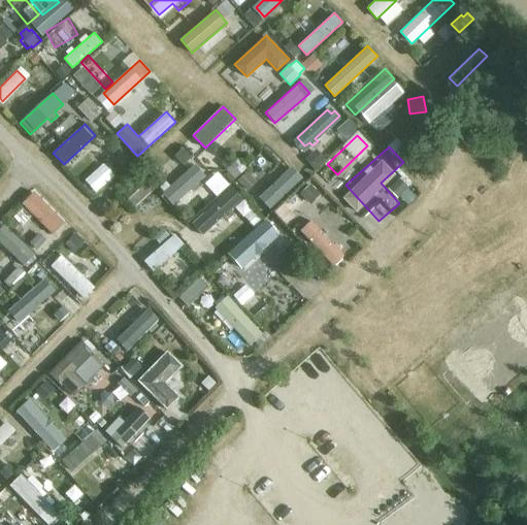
[(295,152),(264,183),(278,197),(309,167),(295,152)]
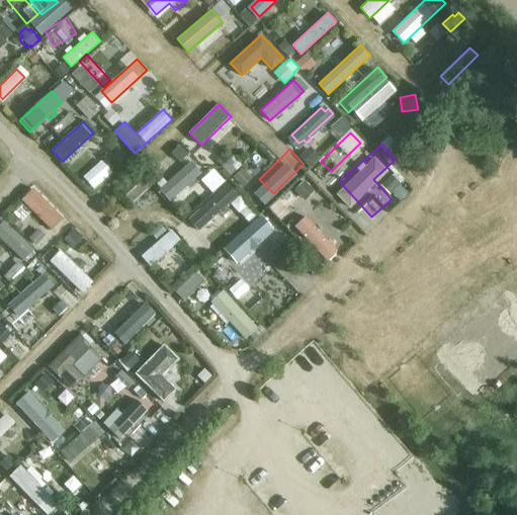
[(228,176),(234,183),(241,177),(235,171),(237,169),(234,165),(239,160),(233,155),(223,165),(222,164),(211,173),(213,175),(211,177),(219,185),(228,176)]
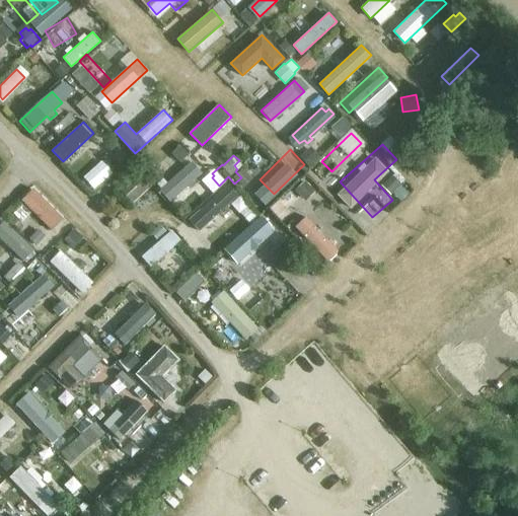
[(177,196),(204,170),(194,159),(167,186),(177,196)]
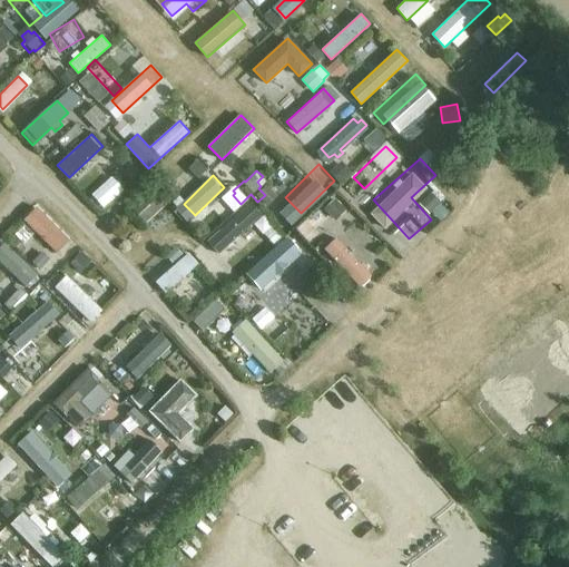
[(145,222),(167,202),(153,187),(131,206),(145,222)]
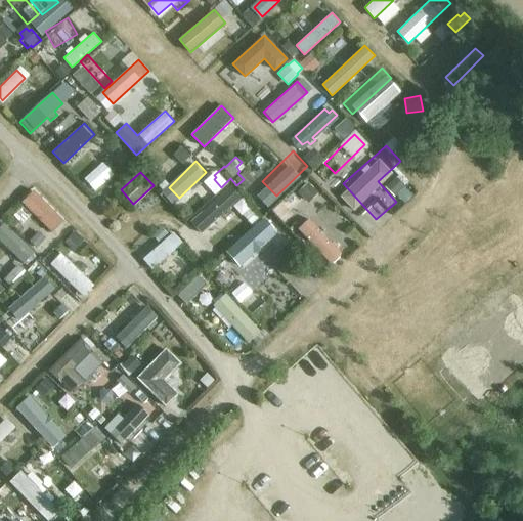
[(300,191),(331,224),(342,213),(311,181),(300,191)]
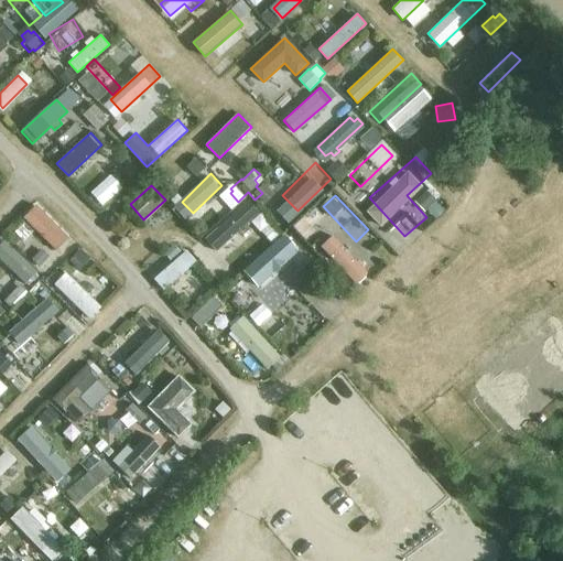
[(216,250),(259,212),(249,200),(205,238),(216,250)]
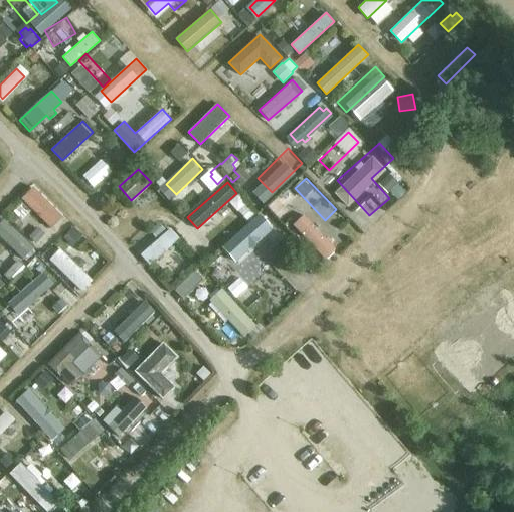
[(338,184),(327,194),(336,203),(337,202),(342,207),(351,199),(338,184)]
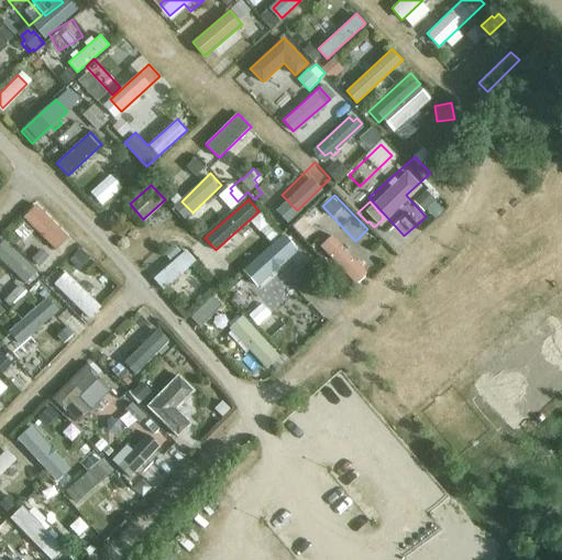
[(23,216),(56,249),(68,237),(36,204),(23,216)]
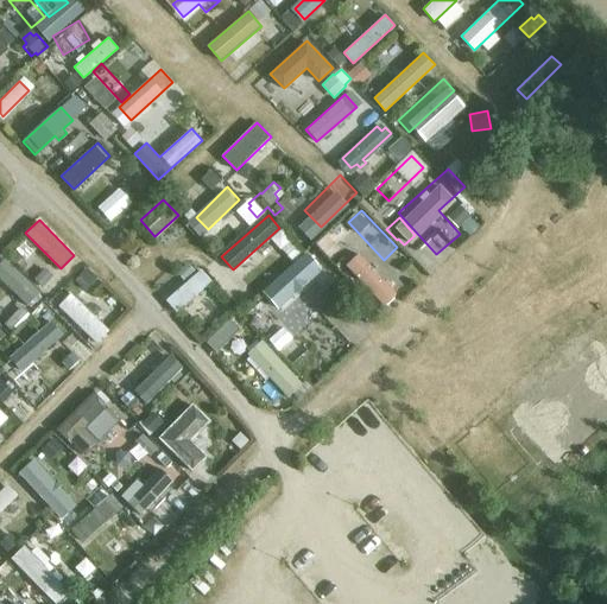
[(305,252),(264,290),(276,304),(293,287),(297,291),(307,283),(303,279),(318,265),(305,252)]
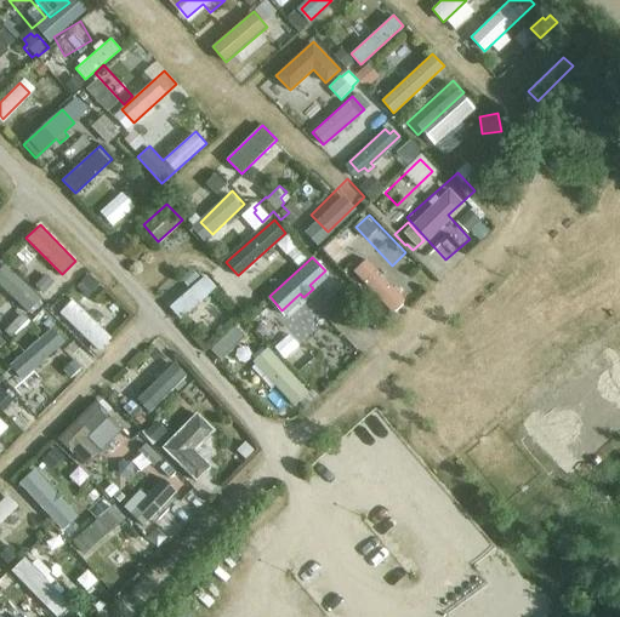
[(0,267),(0,283),(28,312),(40,298),(5,263),(0,267)]
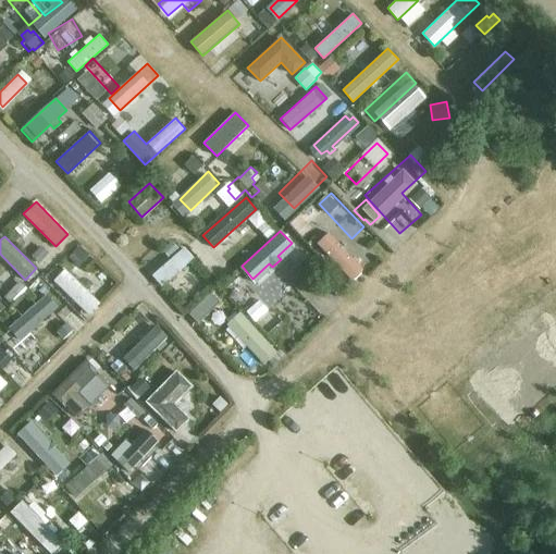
[(162,286),(194,258),(184,246),(152,274),(162,286)]
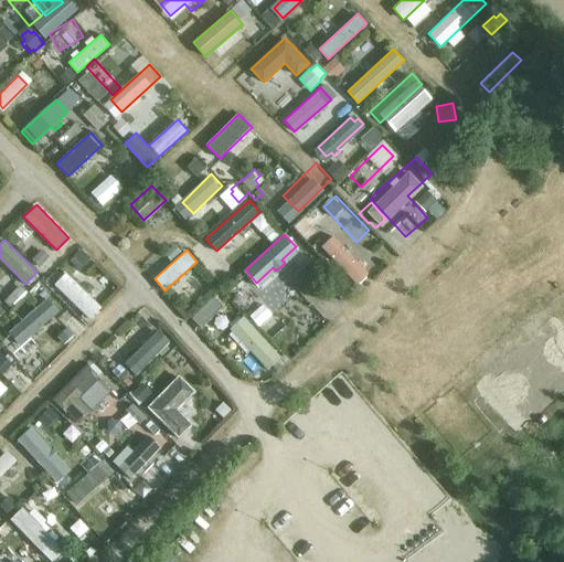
[(56,272),(99,306),(110,293),(67,258),(56,272)]
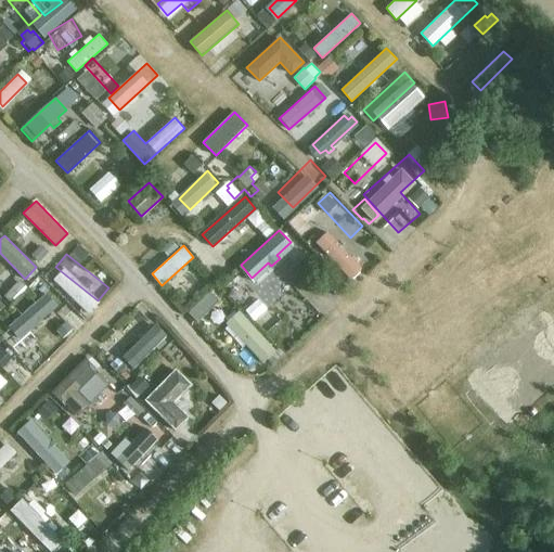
[(306,274),(314,267),(321,260),(313,254),(308,259),(305,256),(296,265),(306,274)]
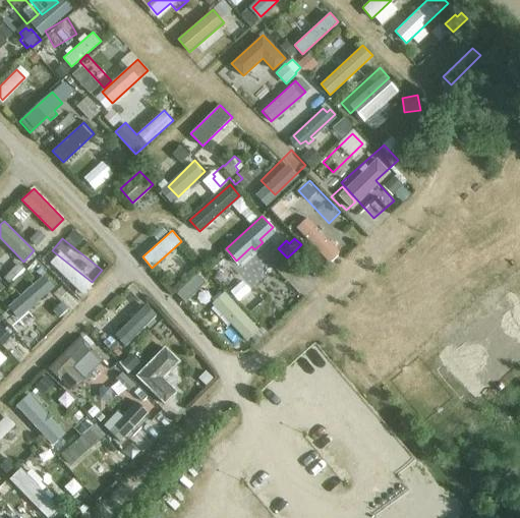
[(0,263),(0,285),(11,274),(0,263)]
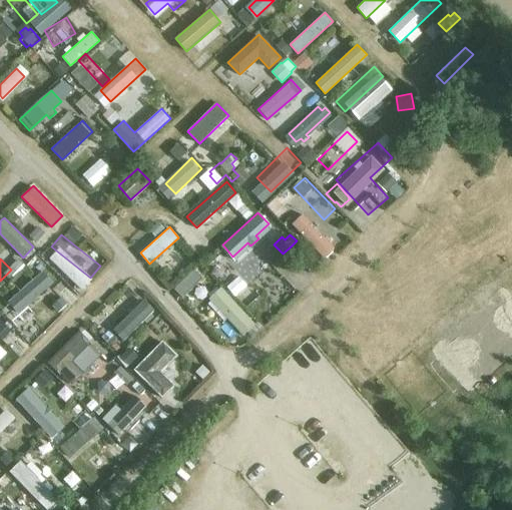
[(12,273),(19,282),(33,271),(26,262),(12,273)]
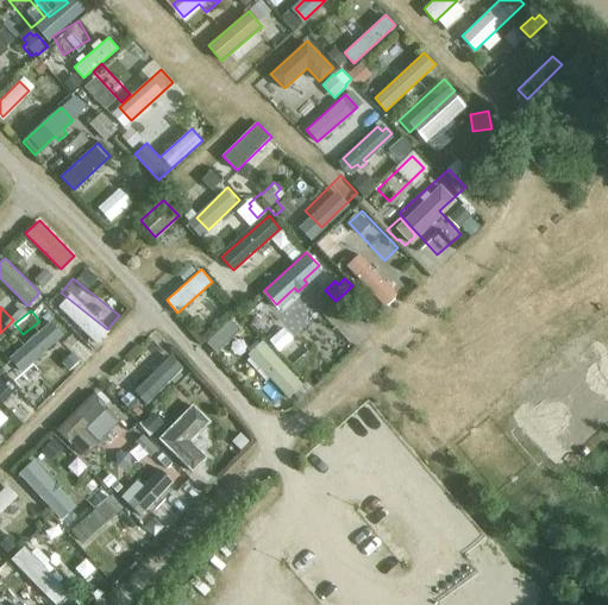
[(215,354),(246,326),(237,315),(206,344),(215,354)]
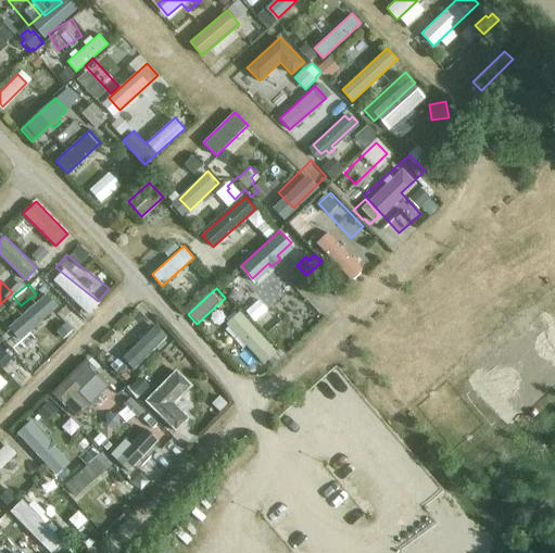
[(27,327),(54,303),(47,293),(20,317),(27,327)]
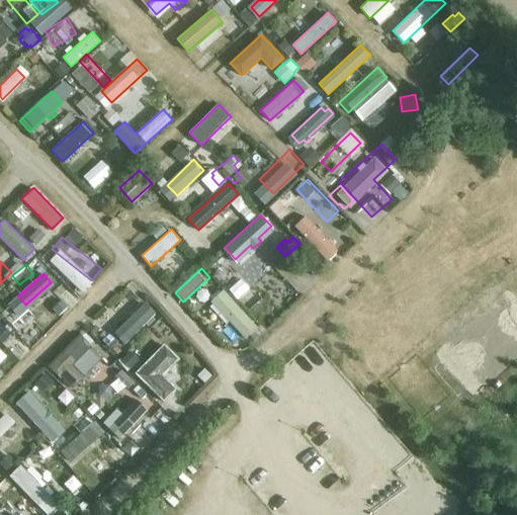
[(124,277),(110,288),(116,296),(131,285),(124,277)]
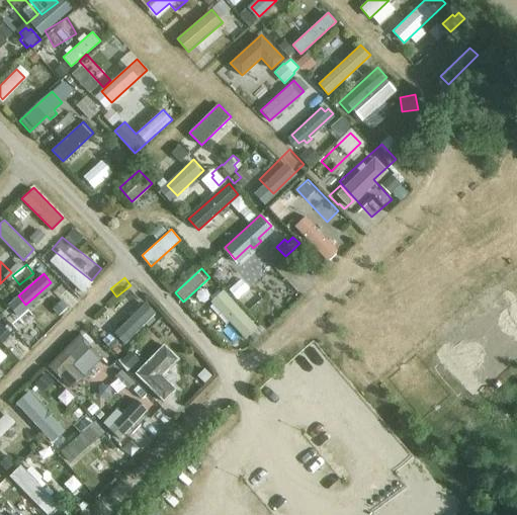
[(125,344),(157,314),(147,304),(116,335),(125,344)]
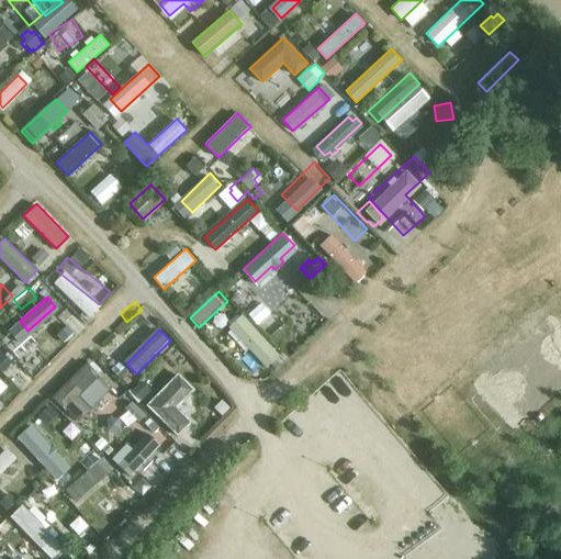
[(0,369),(19,388),(27,379),(0,351),(0,369)]
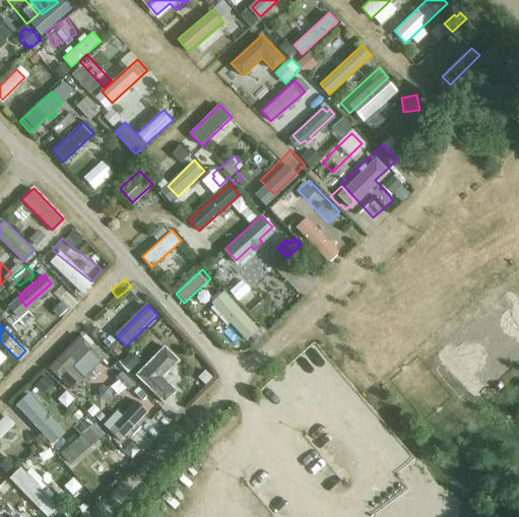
[(80,335),(49,367),(61,379),(62,378),(73,389),(84,378),(72,366),(78,360),(84,365),(94,354),(89,349),(92,347),(80,335)]
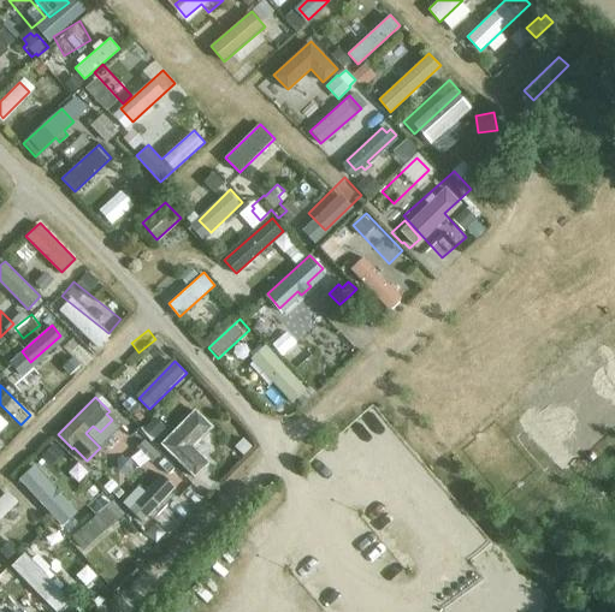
[(163,443),(181,462),(184,459),(196,473),(208,462),(195,446),(213,425),(196,406),(178,425),(172,421),(159,434),(165,439),(163,443)]
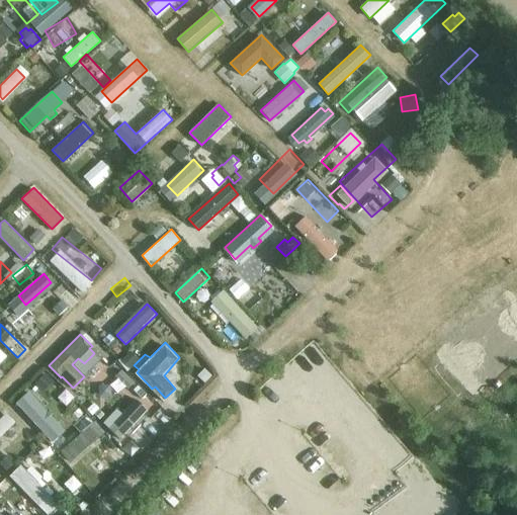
[(131,347),(121,356),(134,365),(141,357),(131,347)]
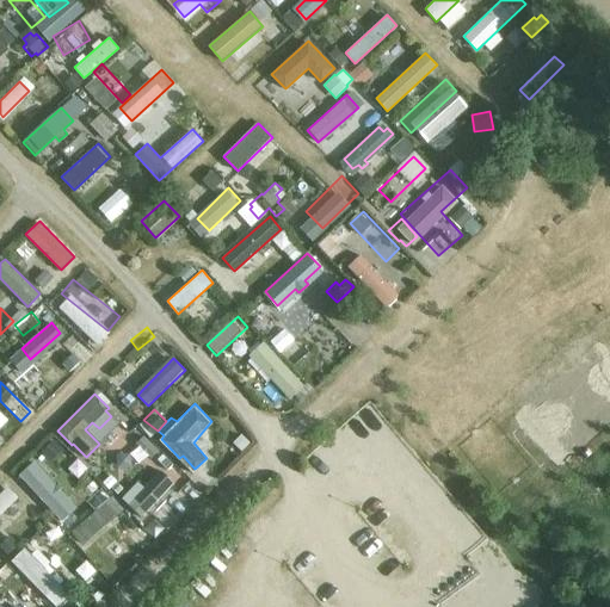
[(17,474),(55,512),(67,500),(29,462),(17,474)]
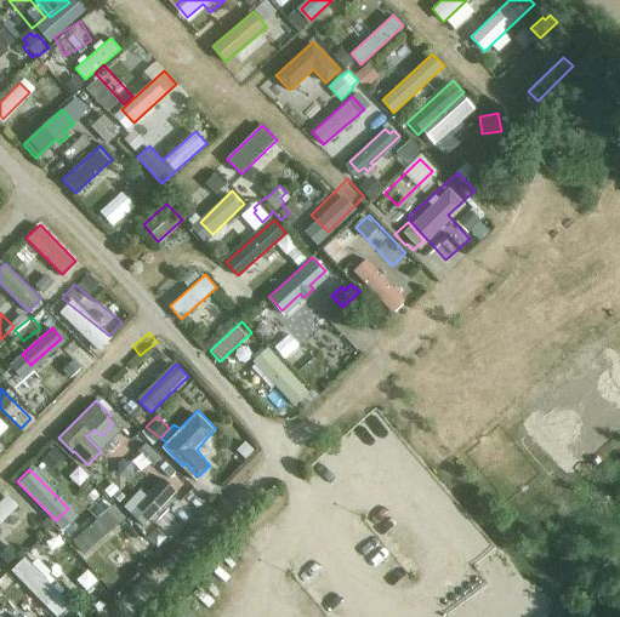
[(160,478),(132,508),(146,520),(174,490),(160,478)]
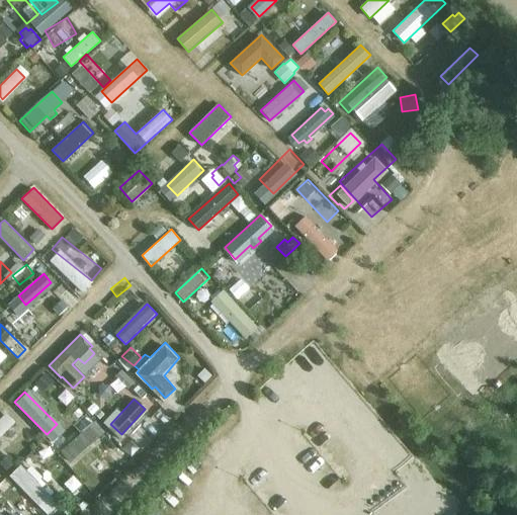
[(0,435),(14,421),(6,413),(0,418),(0,435)]
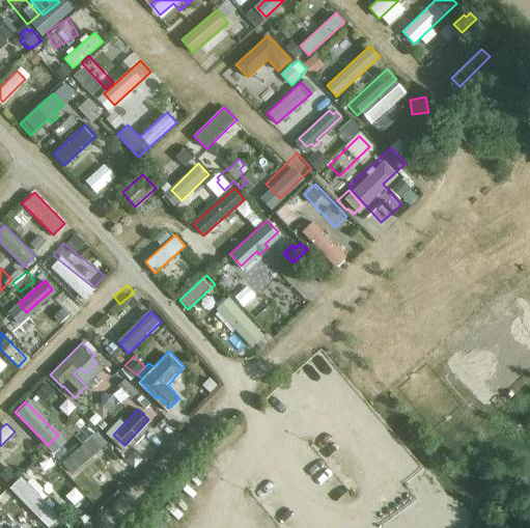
[(98,432),(62,462),(73,473),(107,442),(98,432)]
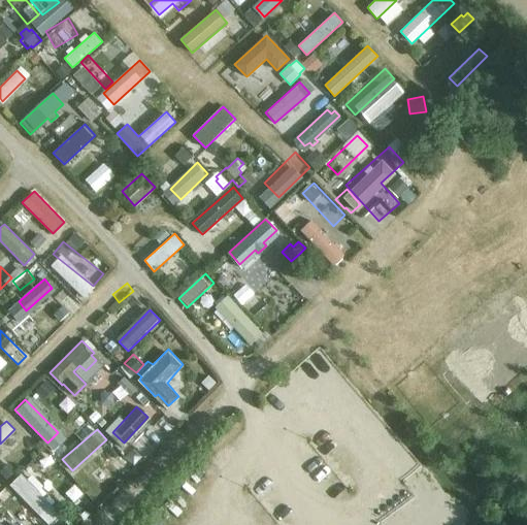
[(9,485),(48,524),(60,513),(21,473),(9,485)]
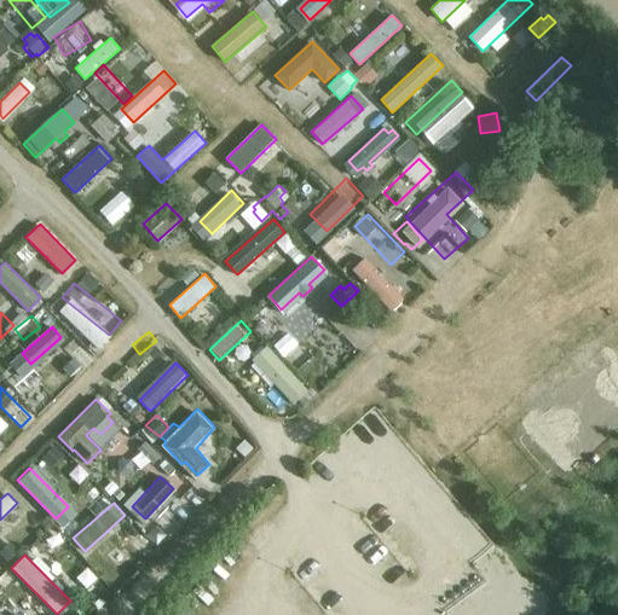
[(0,593),(0,610),(5,614),(36,614),(39,613),(10,585),(0,593)]
